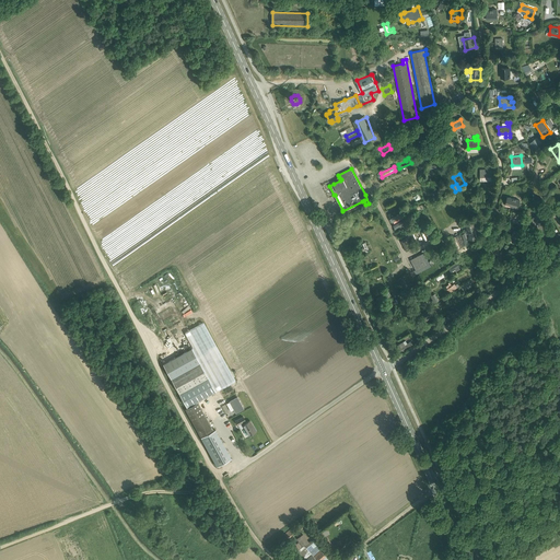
[(431,198),(432,199),(433,201),(444,196),(442,193),(431,198)]
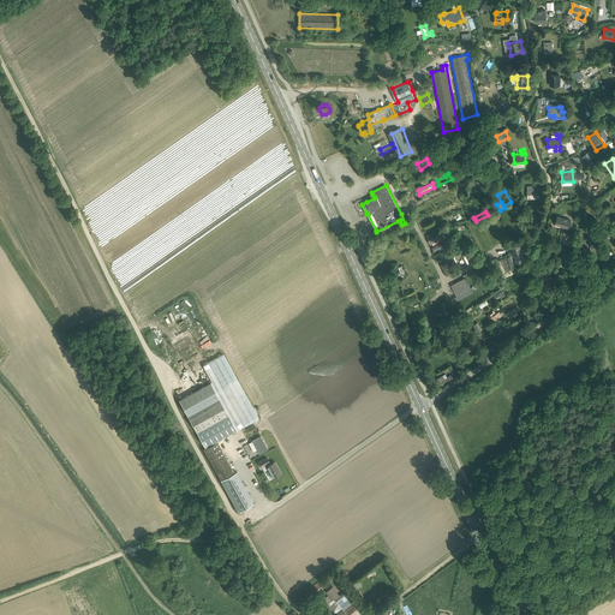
[(555,224),(556,225),(556,222),(561,224),(561,226),(569,227),(571,220),(557,216),(555,224)]
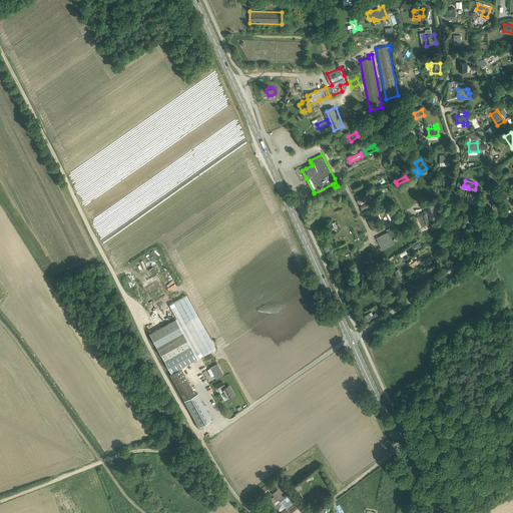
[(357,200),(359,204),(370,198),(368,194),(357,200)]
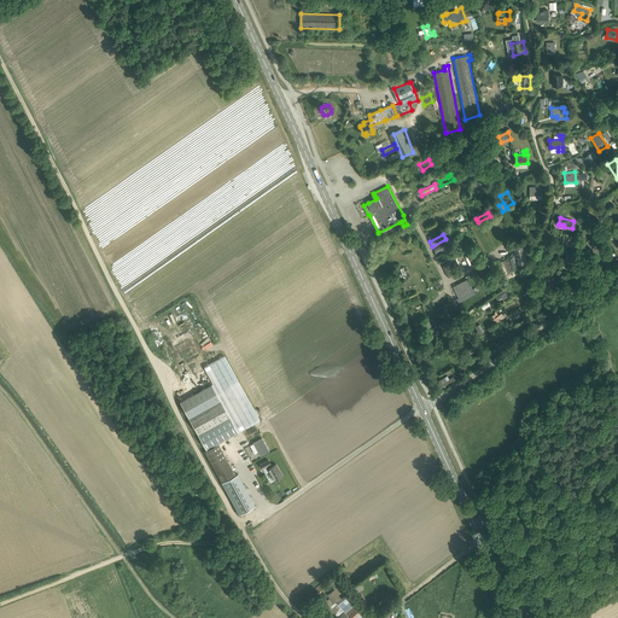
[(600,243),(598,237),(587,240),(590,251),(594,250),(593,246),(600,243)]
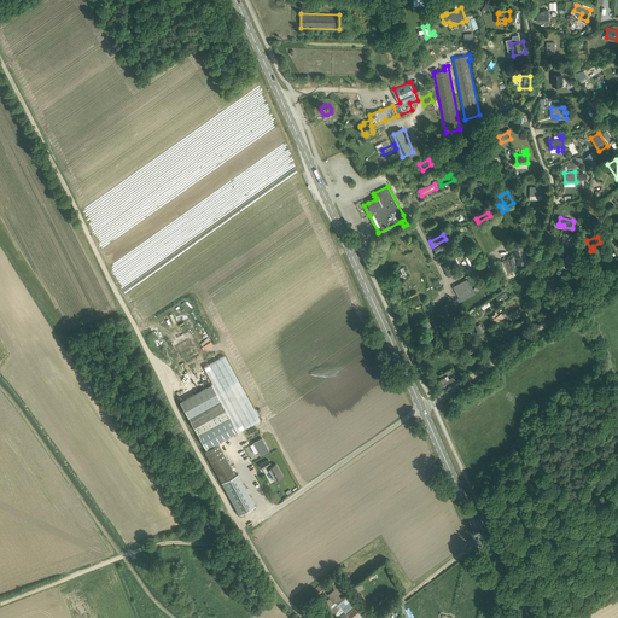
[(444,243),(435,249),(436,252),(447,246),(444,243)]
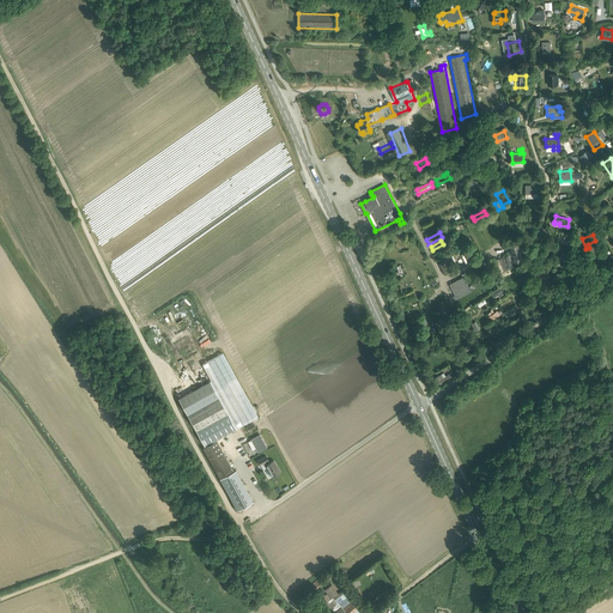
[(517,243),(510,246),(514,259),(513,259),(514,263),(521,261),(520,258),(522,258),(517,243)]
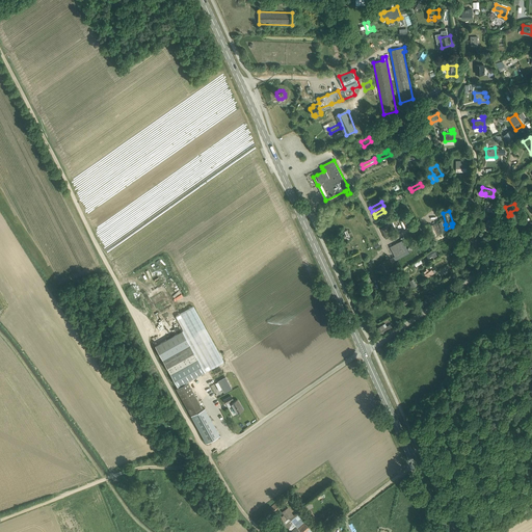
[(494,223),(495,221),(488,218),(485,224),(488,227),(486,230),(493,233),(495,229),(494,229),(495,223),(494,223)]
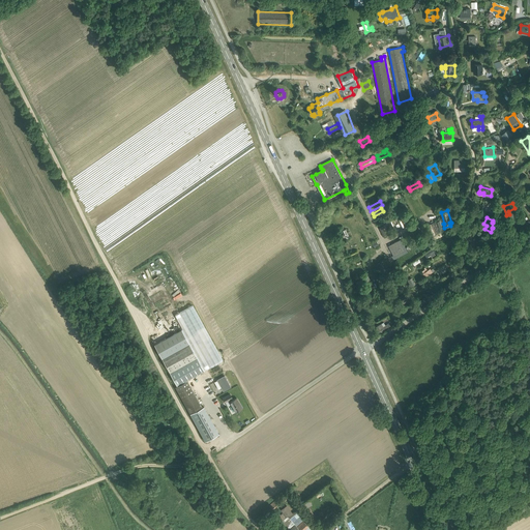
[(399,241),(389,246),(395,257),(405,252),(399,241)]
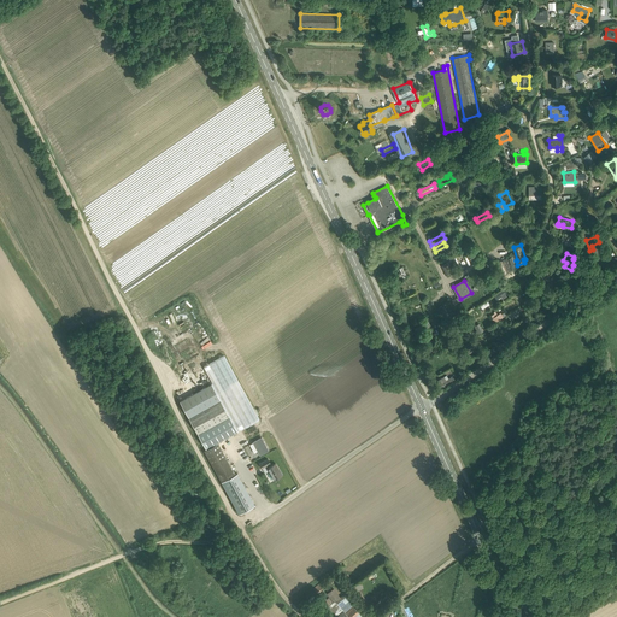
[(503,299),(506,297),(505,294),(510,291),(507,287),(494,297),(497,300),(501,297),(503,299)]
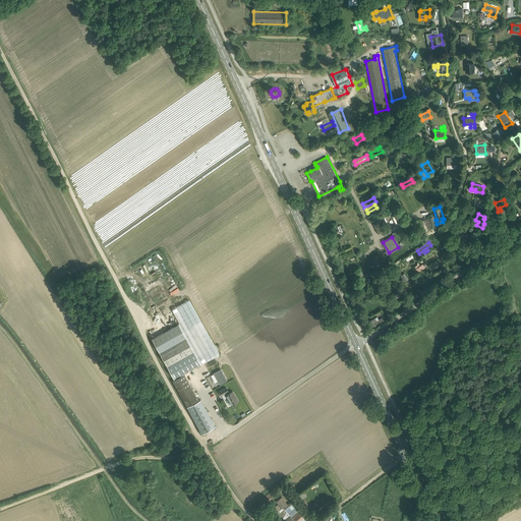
[(418,273),(425,268),(423,265),(422,264),(415,269),(418,273)]
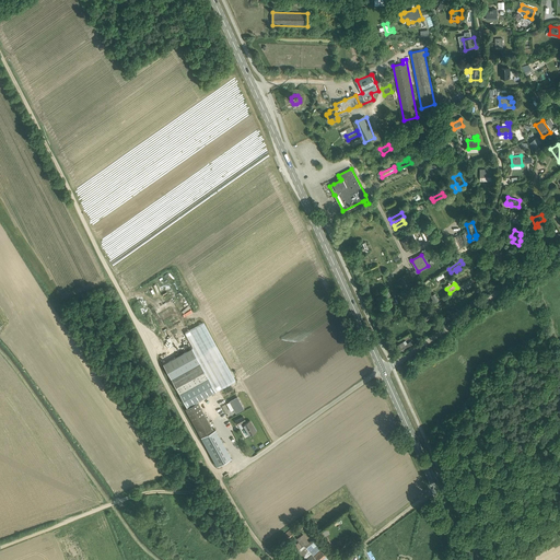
[(401,293),(409,308),(412,306),(406,291),(401,293)]
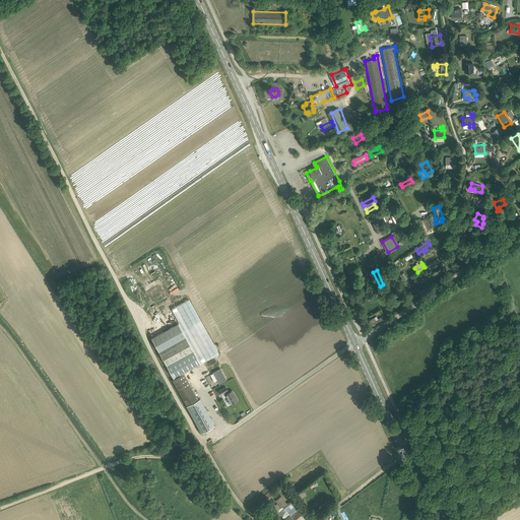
[(361,271),(349,277),(351,281),(364,276),(361,271)]
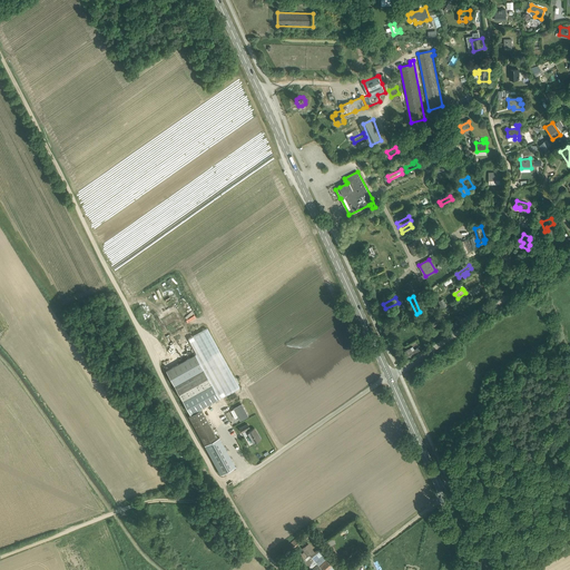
[(452,324),(454,327),(465,321),(463,316),(452,324)]
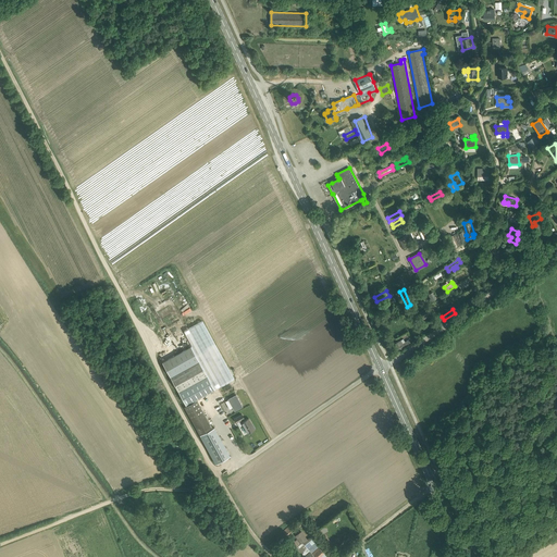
[(197,310),(193,313),(200,330),(201,329),(203,332),(206,331),(208,335),(208,336),(210,342),(212,341),(197,310)]
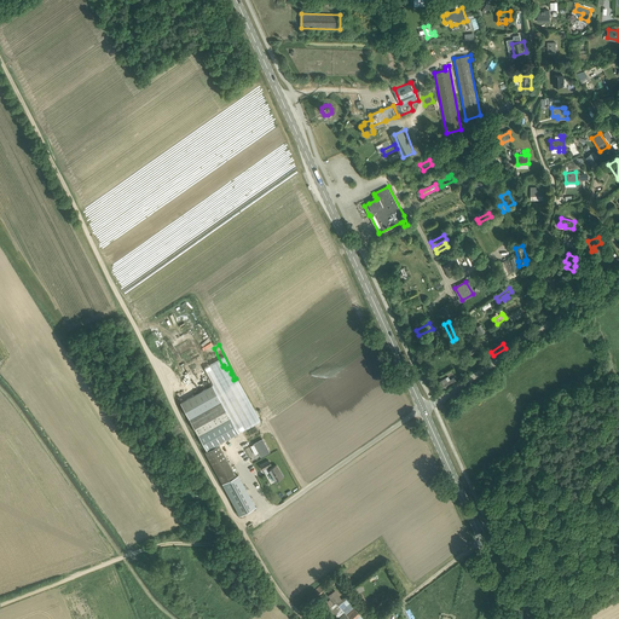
[(475,345),(466,351),(468,356),(478,348),(475,345)]
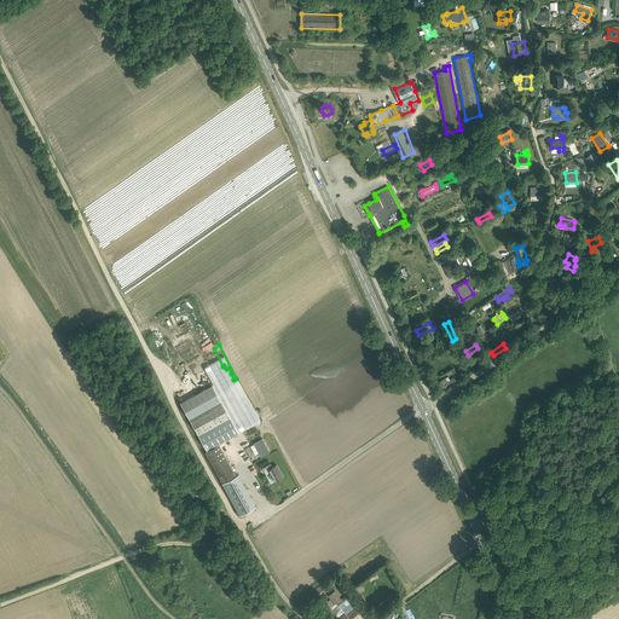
[(212,348),(203,353),(219,387),(227,383),(212,348)]
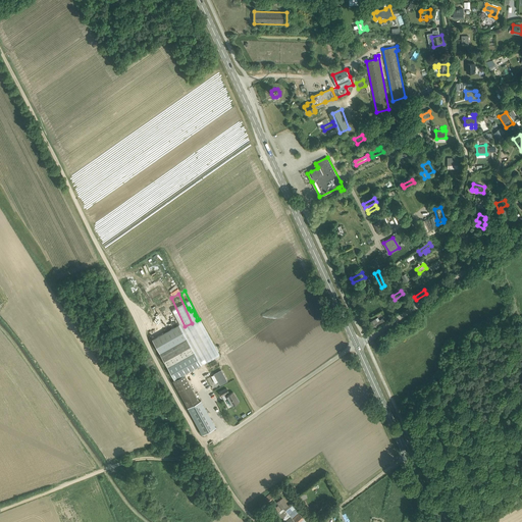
[(374,328),(384,321),(382,318),(377,321),(376,318),(370,322),(374,328)]
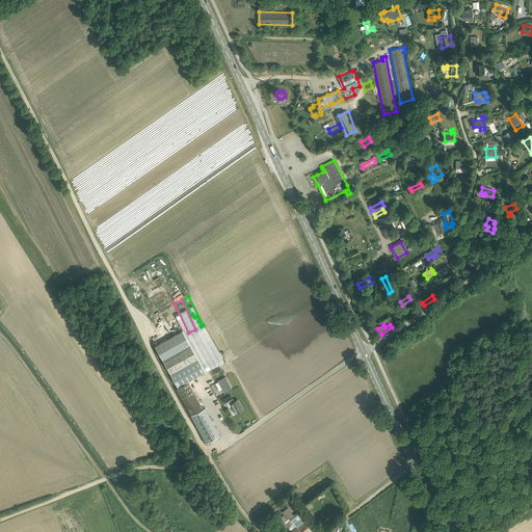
[(183,330),(155,345),(162,360),(170,373),(178,387),(205,372),(197,358),(190,345),(183,330)]
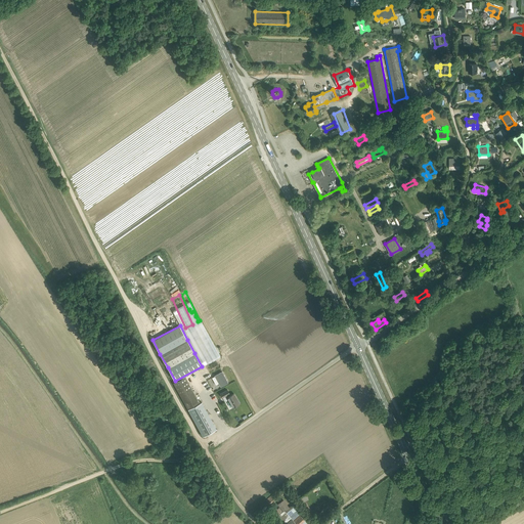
[(208,369),(215,366),(199,329),(190,332),(208,369)]
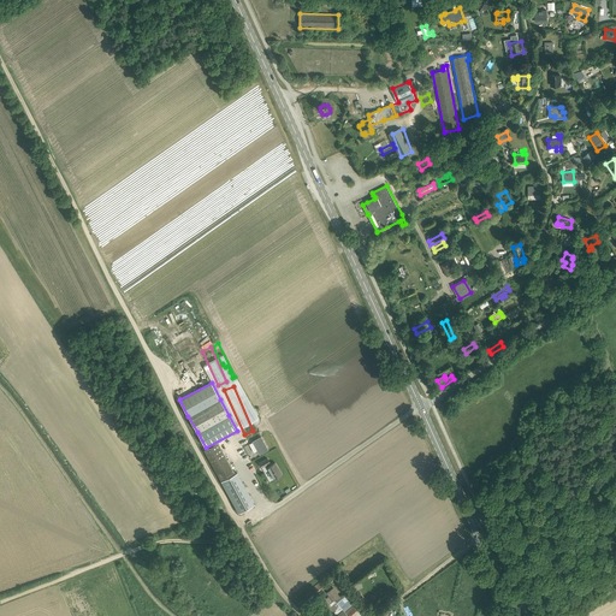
[(259,455),(268,450),(261,437),(252,442),(259,455)]
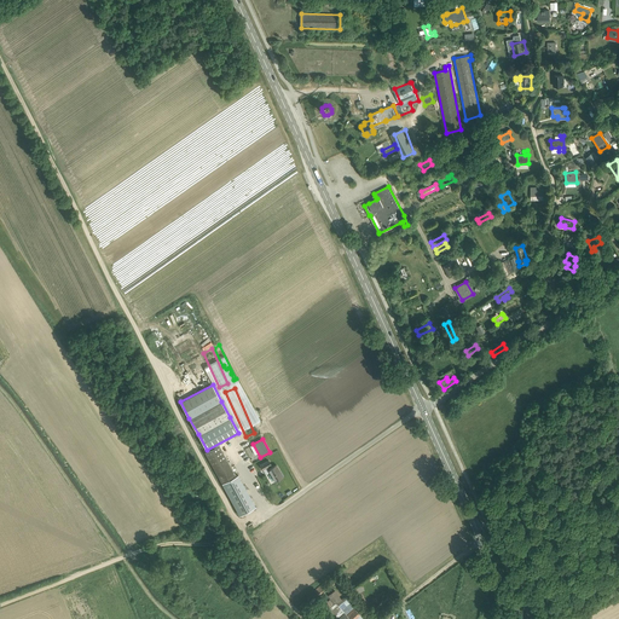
[(219,444),(204,451),(223,484),(236,475),(219,444)]
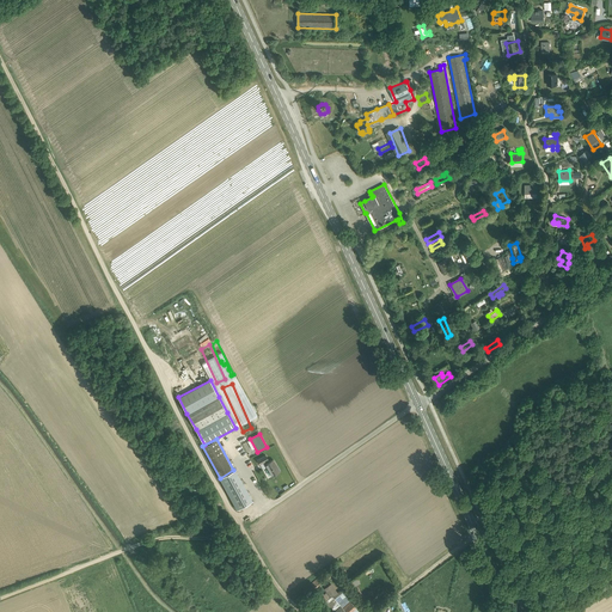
[(280,471),(274,459),(269,461),(265,456),(257,460),(259,464),(264,461),(271,476),(280,471)]
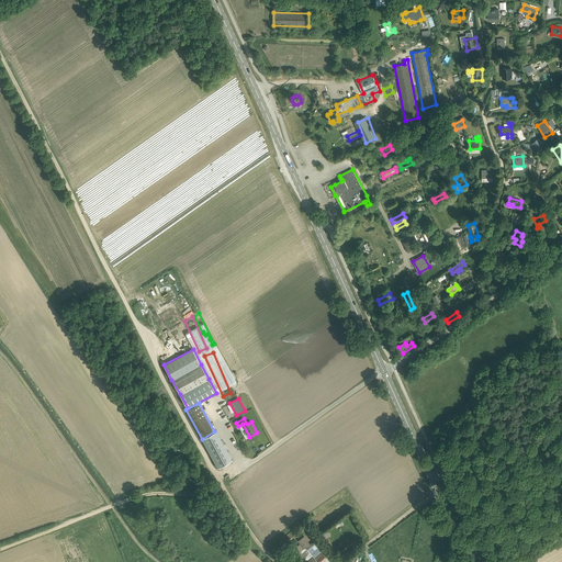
[(214,431),(202,439),(217,468),(232,460),(216,430),(214,431)]
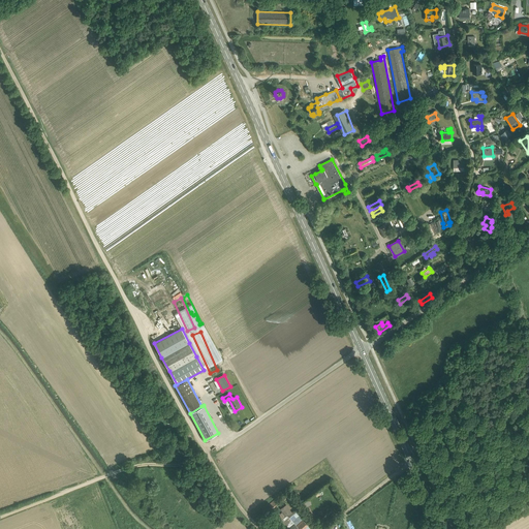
[(282,502),(278,498),(270,504),(274,508),(274,509),(282,503),(282,502)]
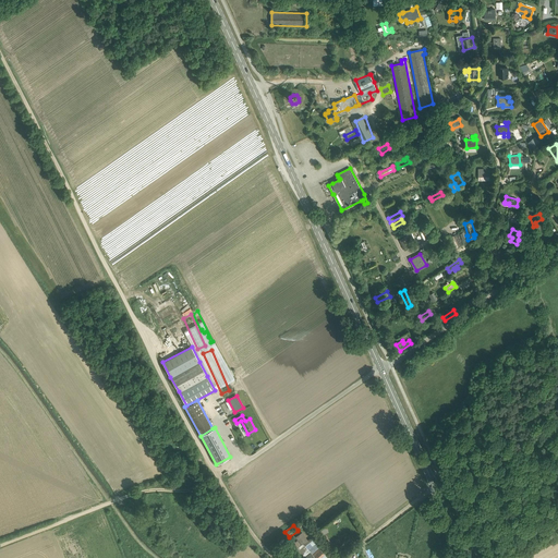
[(322,535),(329,531),(326,525),(318,530),(322,535)]
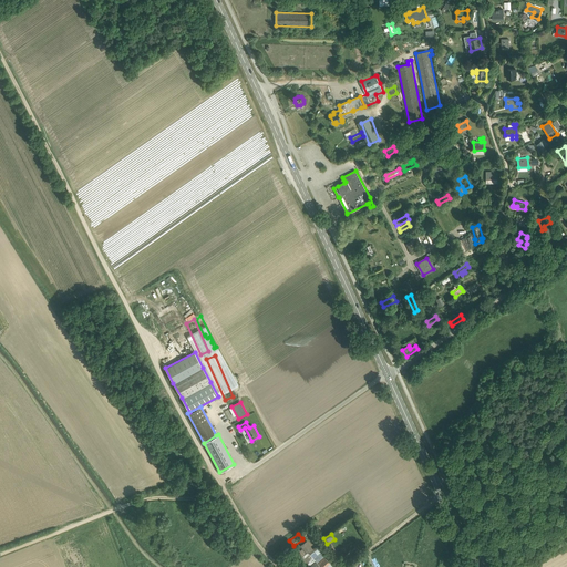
[(307,553),(313,547),(308,539),(301,544),(307,553)]
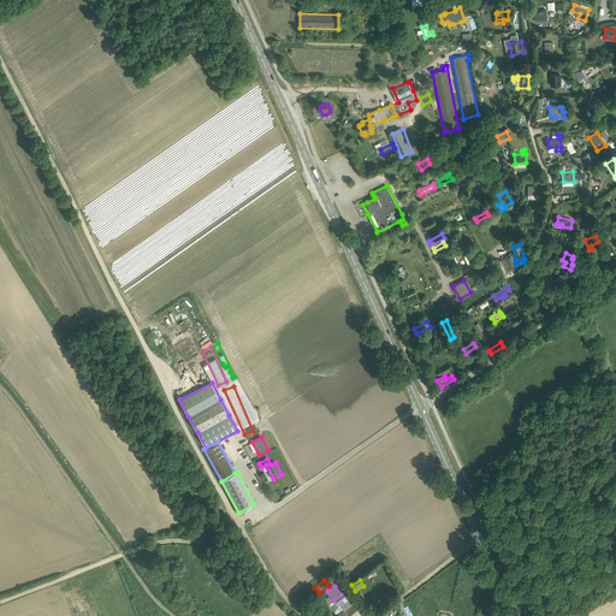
[(337,600),(337,602),(347,610),(354,603),(343,593),(337,600)]
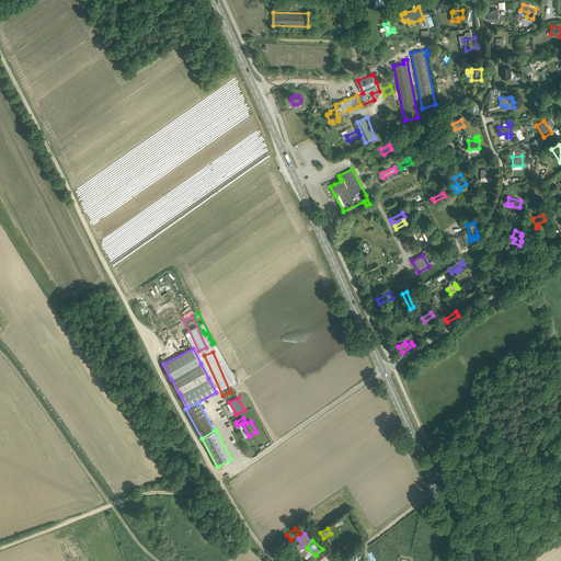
[(330,560),(322,551),(315,558),(317,560),(330,560)]
